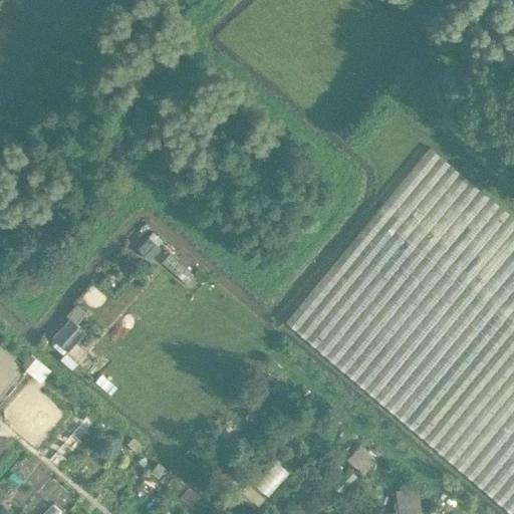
[(513,513),(513,216),(430,147),(286,320),(513,513)]
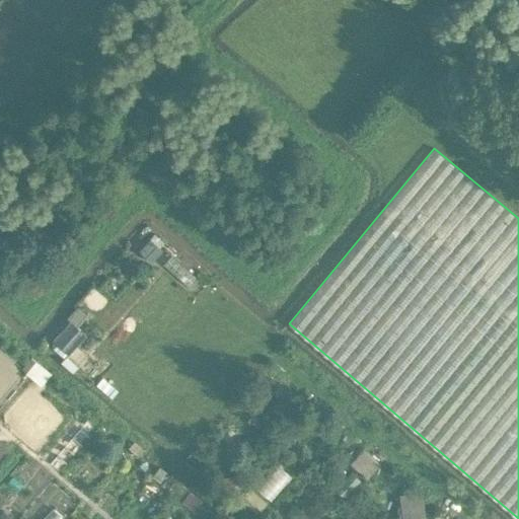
[(141,248),(139,249),(139,250),(141,251),(141,252),(143,254),(144,255),(144,256),(145,256),(145,257),(146,257),(149,261),(150,262),(151,262),(152,262),(154,260),(155,257),(158,254),(159,253),(159,252),(160,252),(161,251),(161,250),(161,249),(160,247),(160,246),(162,243),(162,241),(162,240),(160,239),(158,237),(156,235),(154,234),(153,235),(149,238),(149,239),(148,239),(146,241),(146,242),(145,242),(145,243),(142,246),(141,247),(141,248)]
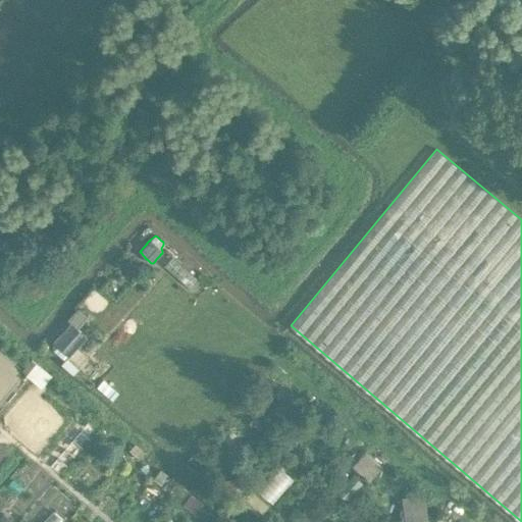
[(55,341),(54,342),(54,344),(55,345),(57,347),(57,348),(58,349),(57,350),(57,351),(58,353),(58,354),(59,354),(59,355),(64,359),(64,361),(62,363),(62,365),(63,366),(64,367),(66,368),(67,370),(68,370),(70,372),(71,372),(71,373),(72,373),(73,373),(74,373),(75,371),(76,370),(77,370),(80,367),(81,367),(81,366),(83,365),(83,363),(85,362),(85,361),(87,359),(87,358),(87,357),(87,356),(86,355),(85,355),(84,353),(83,353),(83,352),(82,352),(81,351),(80,351),(77,348),(79,347),(80,346),(80,345),(86,340),(86,337),(86,335),(83,332),(81,331),(79,329),(79,327),(81,326),(81,325),(83,322),(87,318),(87,317),(87,315),(80,309),(77,309),(76,310),(73,313),(69,317),(69,318),(68,318),(68,319),(68,321),(69,322),(69,323),(69,324),(67,326),(67,327),(64,329),(64,330),(63,330),(63,331),(61,333),(60,334),(57,337),(57,338),(55,341)]
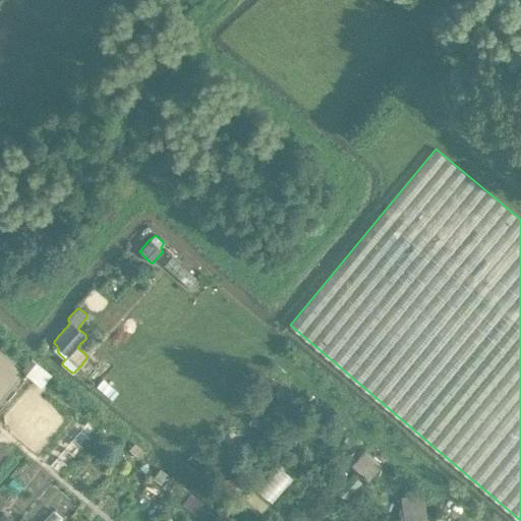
[(103,379),(97,387),(112,399),(118,392),(103,379)]
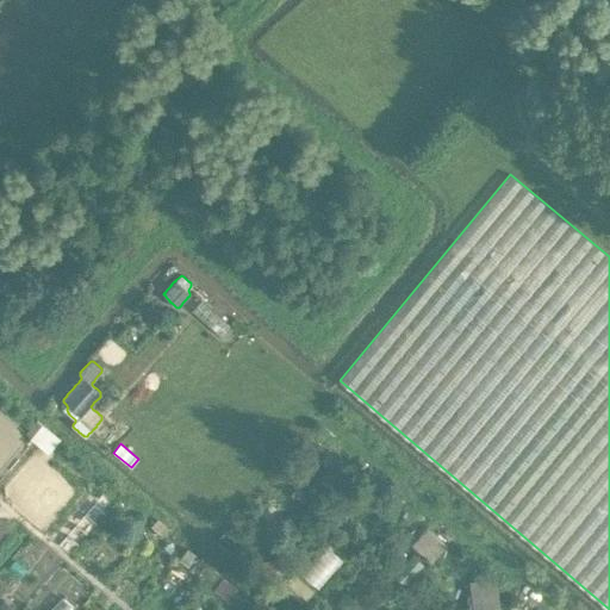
[(157,520),(150,527),(160,535),(167,528),(157,520)]
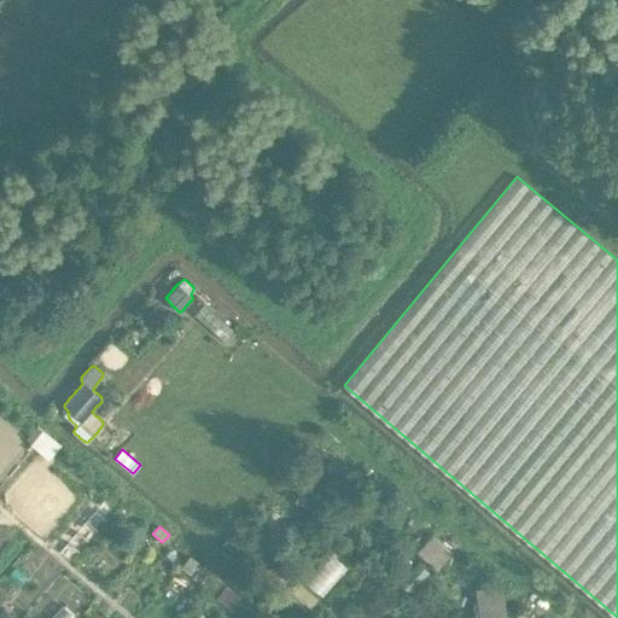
[(433,535),(417,552),(437,570),(453,552),(433,535)]
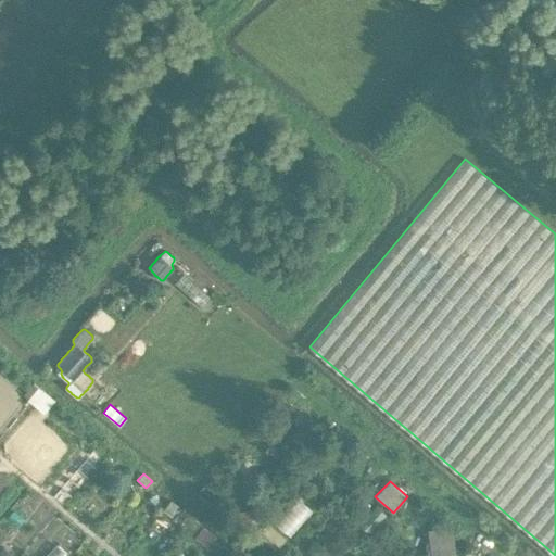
[(220,489),(212,500),(228,513),(237,502),(220,489)]
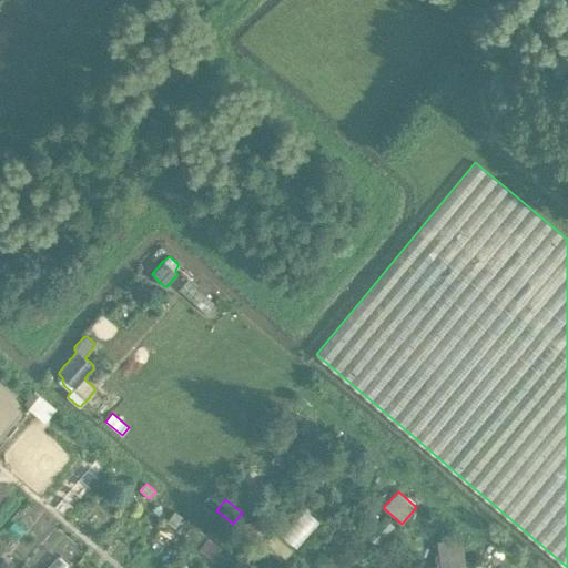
[(282,533),(301,547),(322,518),(303,504),(282,533)]
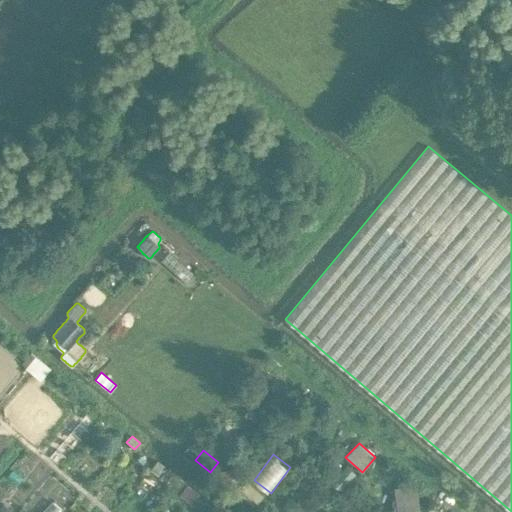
[(307,476),(300,484),(308,491),(315,483),(307,476)]
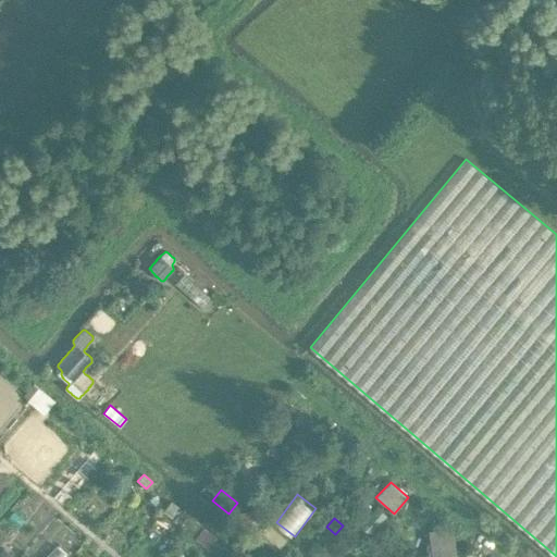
[(268,523),(258,535),(275,551),(286,539),(268,523)]
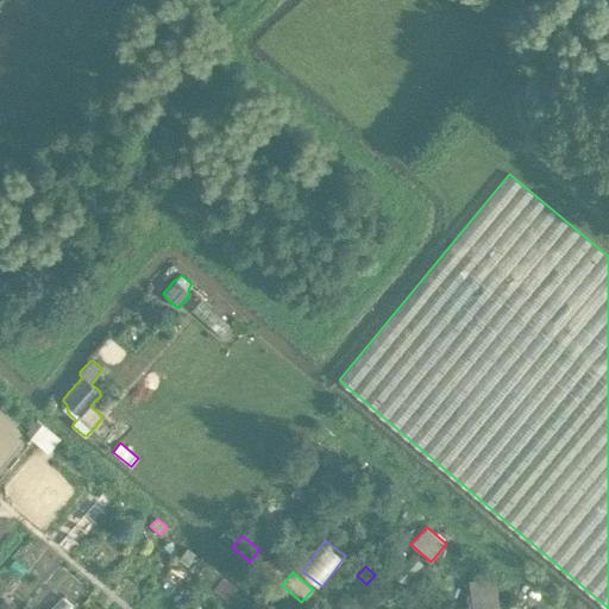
[(498,608),(495,576),(469,579),(472,608),(498,608)]
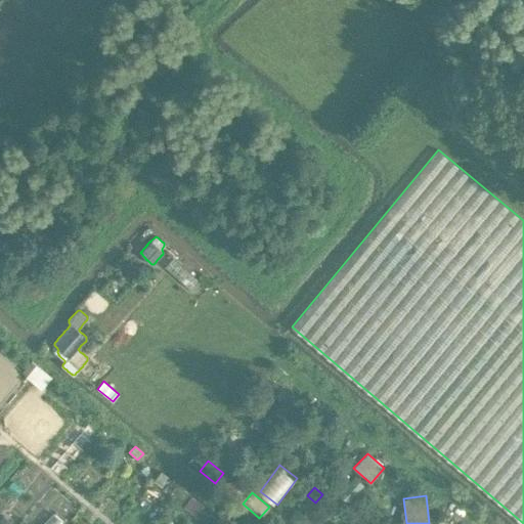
[(191,496),(184,507),(195,515),(203,505),(191,496)]
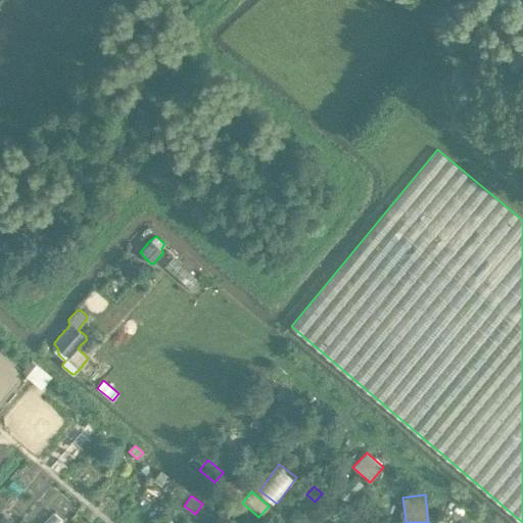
[(53,513),(44,522),(58,522),(61,520),(53,513)]
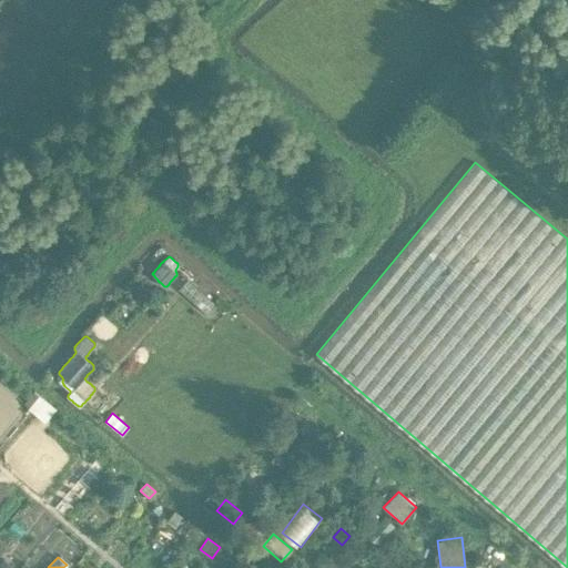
[(14,567),(2,558),(0,561),(0,567),(14,567)]
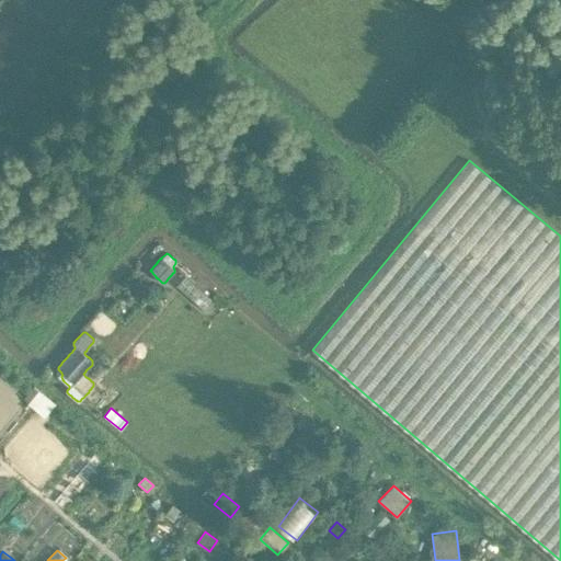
All buildings are outlined.
